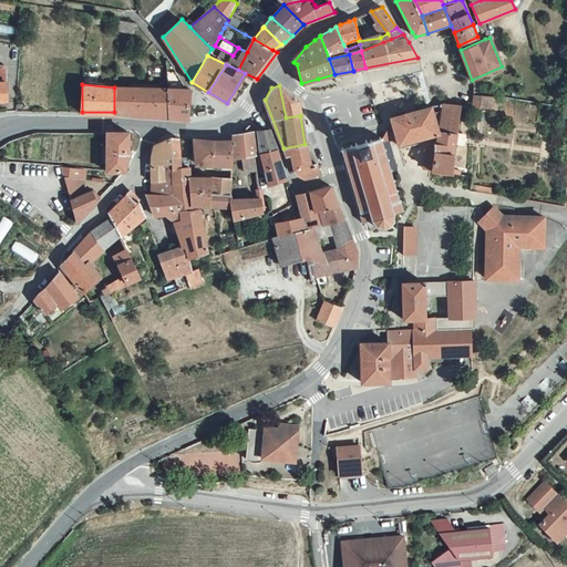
[(279,85),(286,117),(300,115),(298,100),(279,85)]
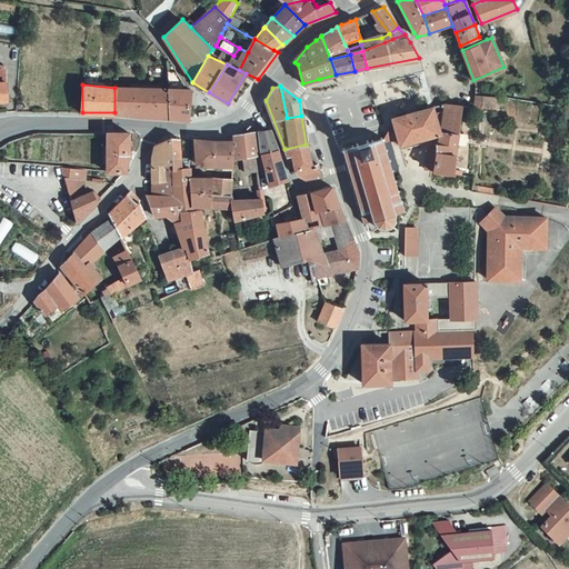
[(169,110),(169,89),(115,88),(115,112),(127,115),(169,118),(169,110)]
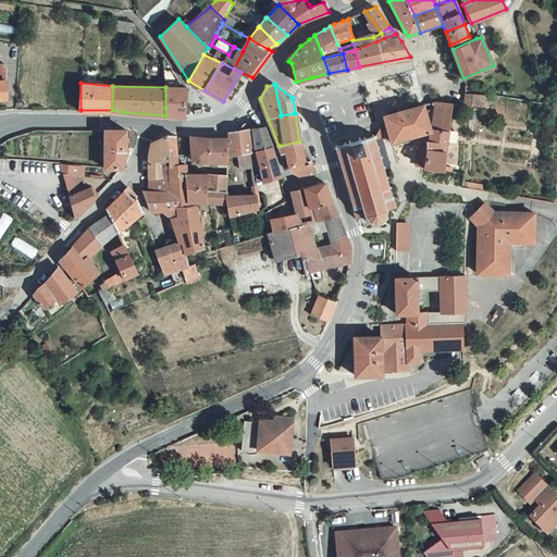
[(187,88),(183,88),(165,87),(165,108),(165,115),(185,116),(187,88)]
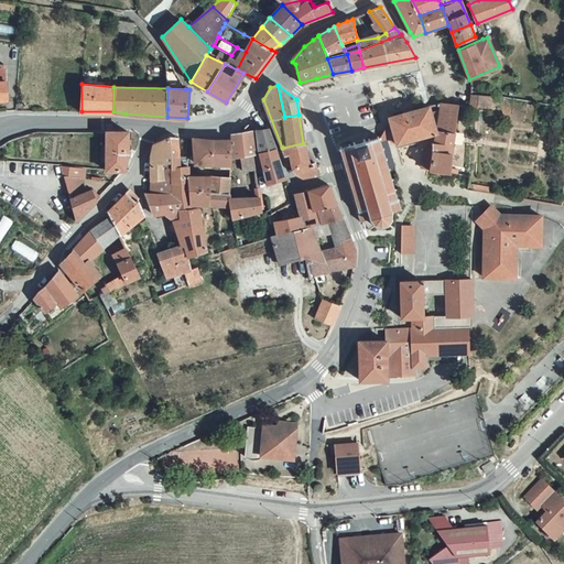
[(474,95),(474,108),(496,108),(496,95),(474,95)]
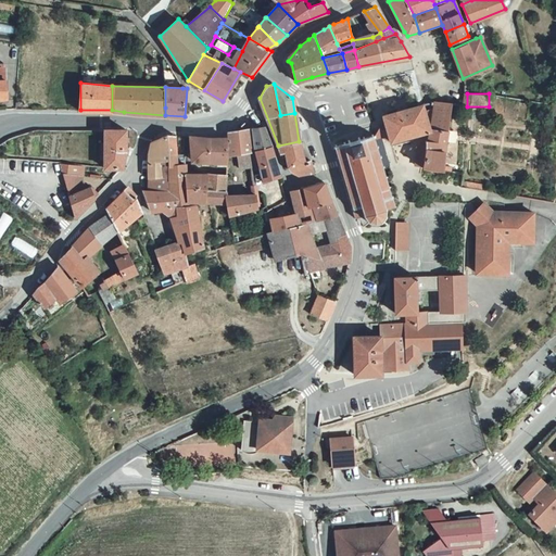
[(452,103),(434,102),(430,133),(449,131),(452,103)]
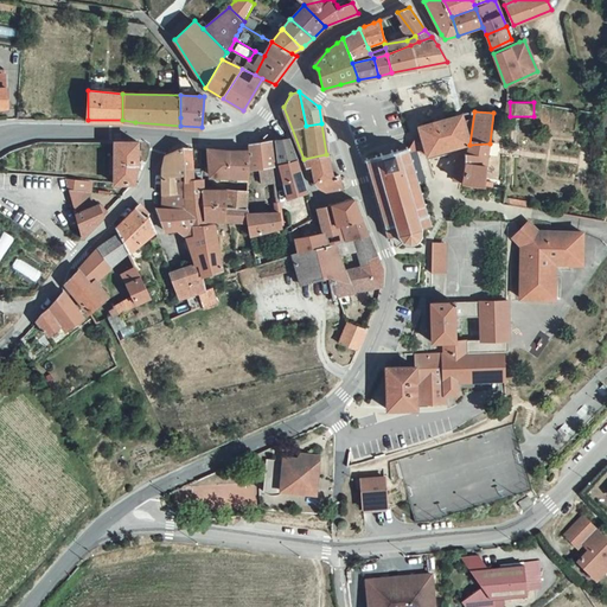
[(453,149),(470,145),(468,138),(466,131),(461,114),(417,126),(427,155),(453,149)]
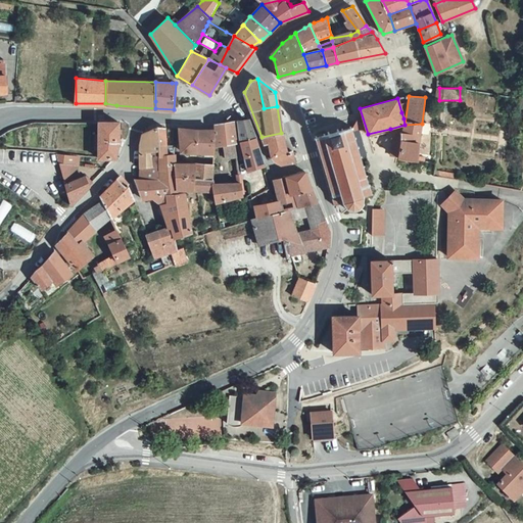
[(249,120),(238,121),(242,142),(256,137),(250,124),(249,120)]
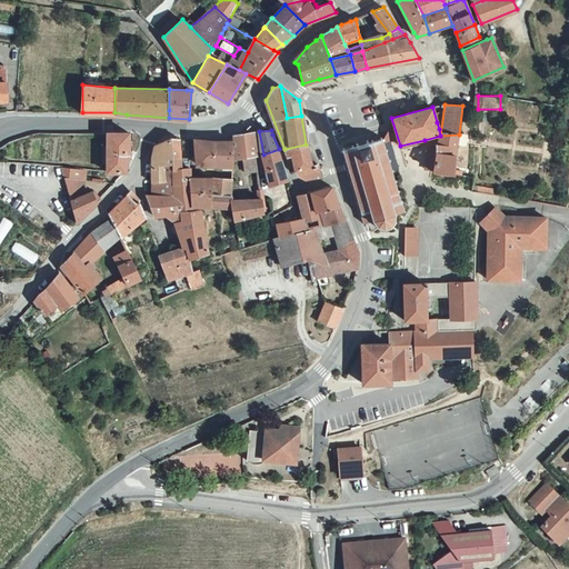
[(130,131),(108,131),(108,170),(127,171),(129,153),(130,131)]
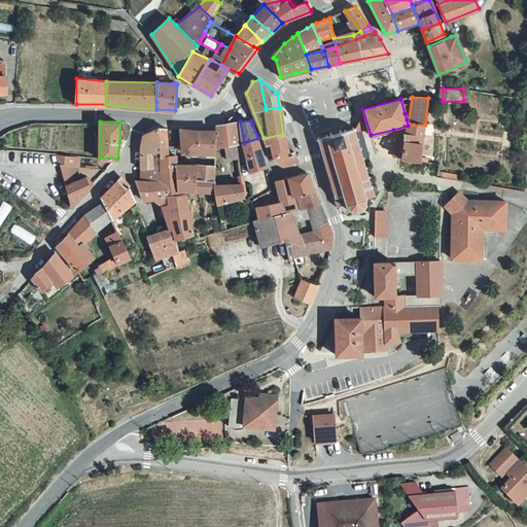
[(216,130),(216,145),(239,144),(244,143),(240,121),(216,124),(216,130)]
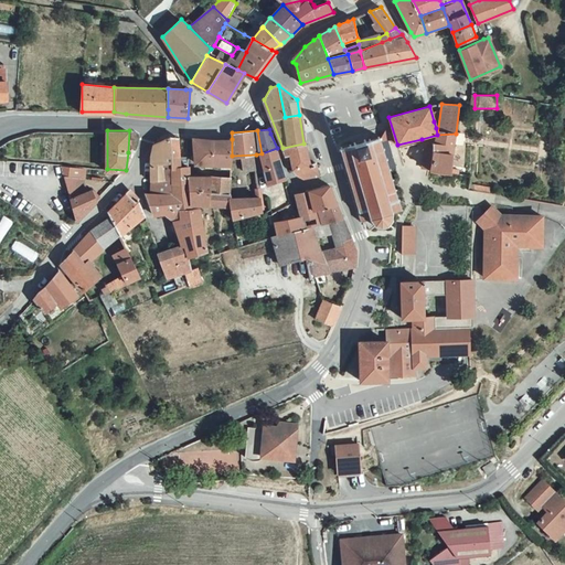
[(428,167),(450,171),(456,134),(437,135),(430,159),(428,167)]
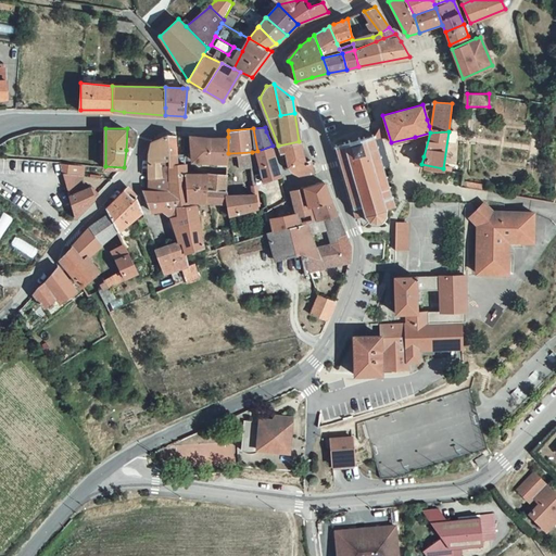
[(386,210),(396,206),(384,166),(376,136),(375,133),(331,148),(354,217),(355,219),(367,216),(368,218),(369,220),(371,222),(375,223),(377,223),(379,223),(382,220),(383,219),(386,217),(386,214),(386,212),(386,210)]
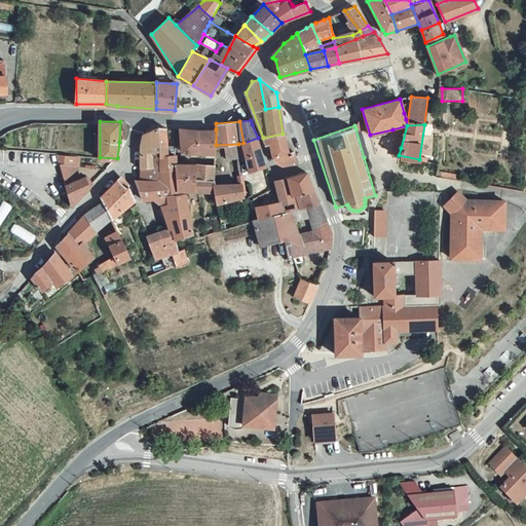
[(407,125),(392,129),(401,148),(407,125)]
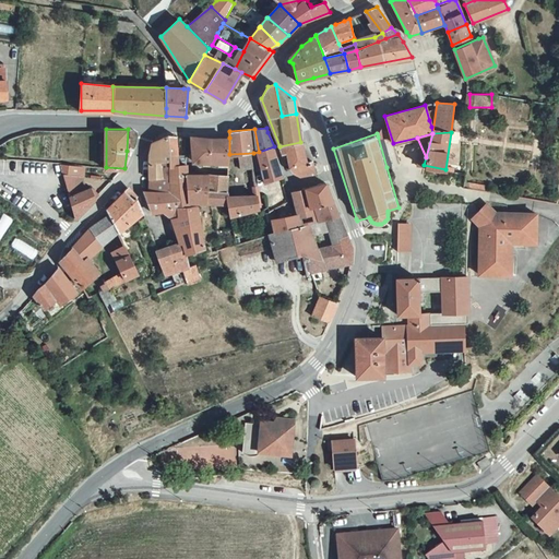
[(159,155),(169,155),(168,134),(153,143),(152,145),(151,159),(150,179),(163,177),(159,155)]
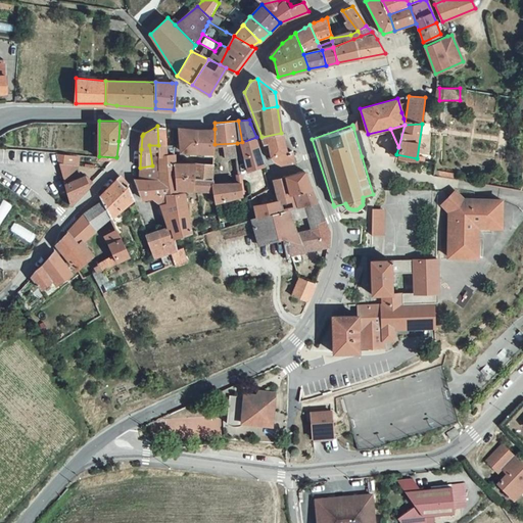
[(165,127),(157,126),(158,145),(168,145),(165,127)]
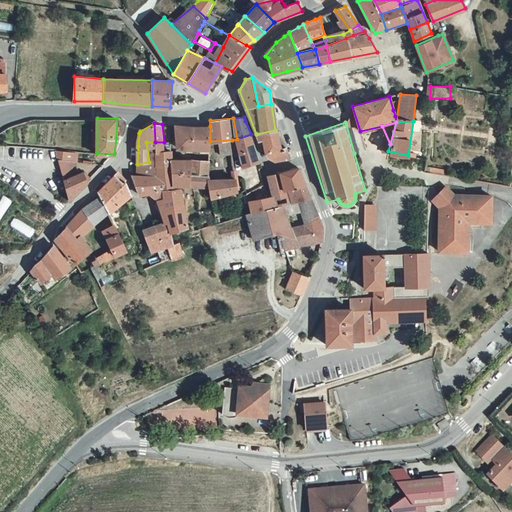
[(352,123),(346,125),(354,153),(360,151),(352,123)]
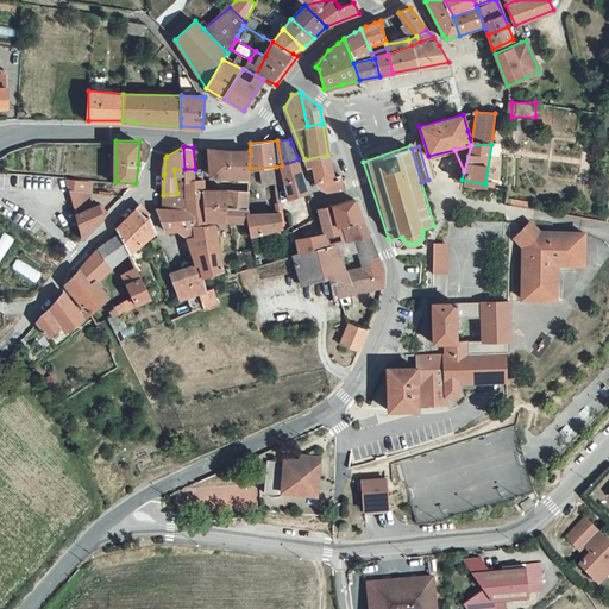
[(209,149),(212,176),(250,175),(250,168),(250,150),(228,150),(209,149)]
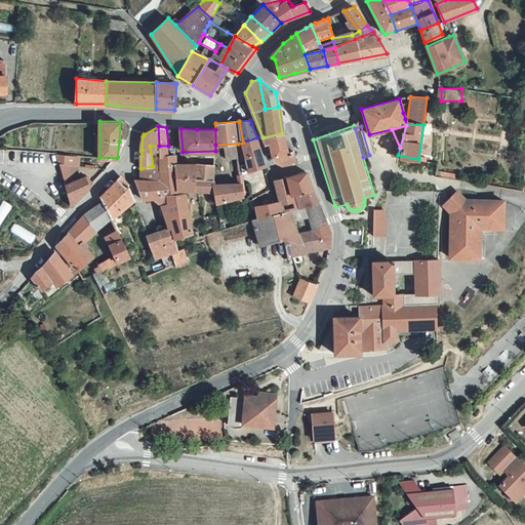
[(287,153),(282,133),(263,137),(265,142),(269,155),(272,155),(277,162),(284,164),(295,162),(293,152),(287,153)]
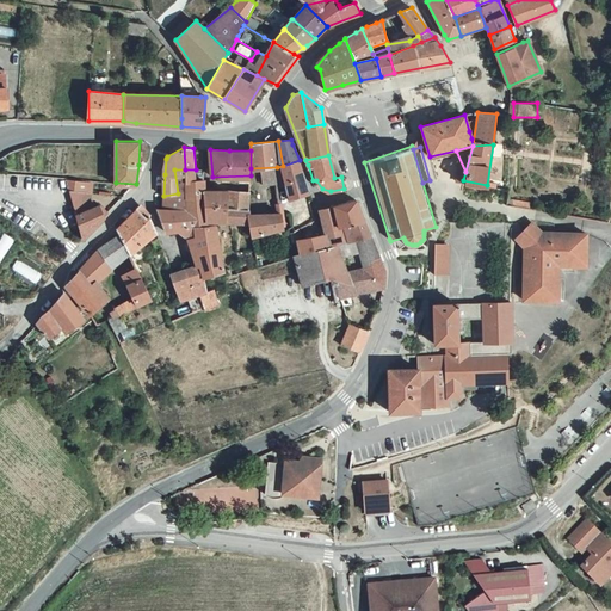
[(304,177),(300,160),(283,166),(287,180),(287,184),(290,201),(309,193),(304,177)]
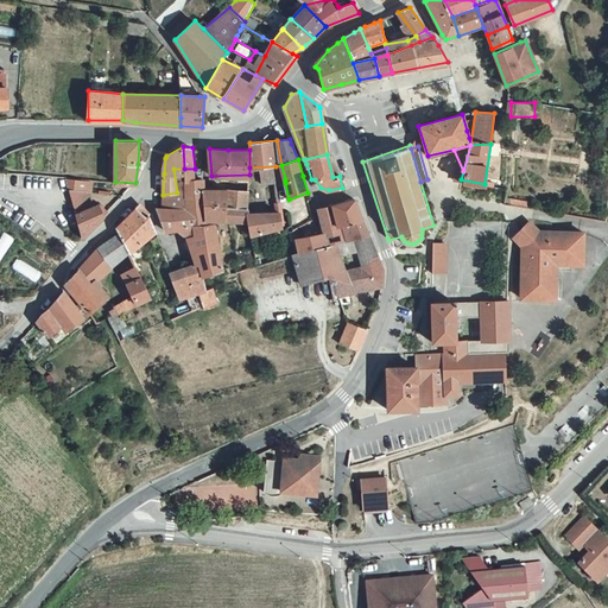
[(277,182),(276,166),(249,168),(249,175),(249,183),(277,182)]
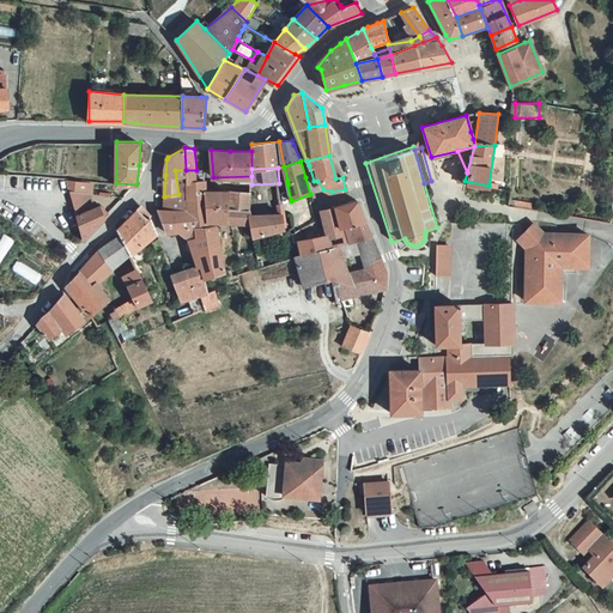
[(196,181),(196,170),(186,170),(175,170),(178,194),(187,193),(187,210),(207,204),(206,190),(206,181),(196,181)]
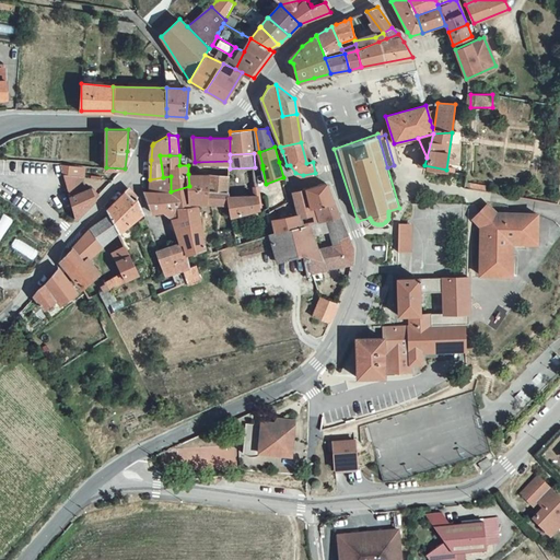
[(95,198),(92,189),(79,194),(77,189),(80,175),(63,174),(70,196),(77,219),(95,198)]
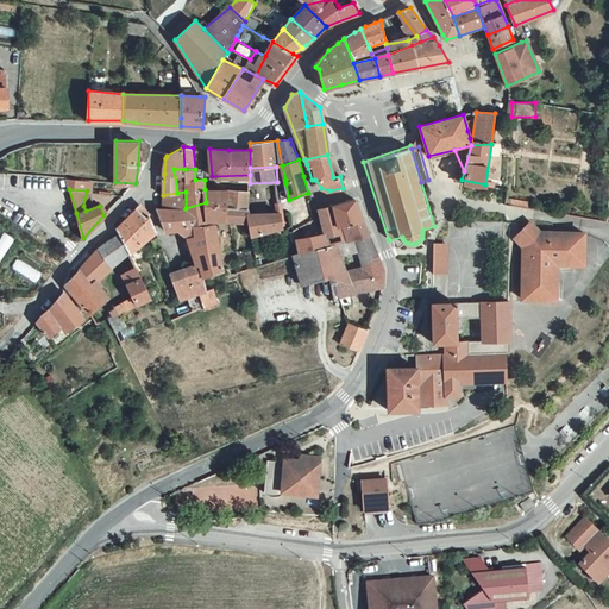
[(227,219),(227,206),(228,189),(205,189),(206,202),(207,218),(227,219)]
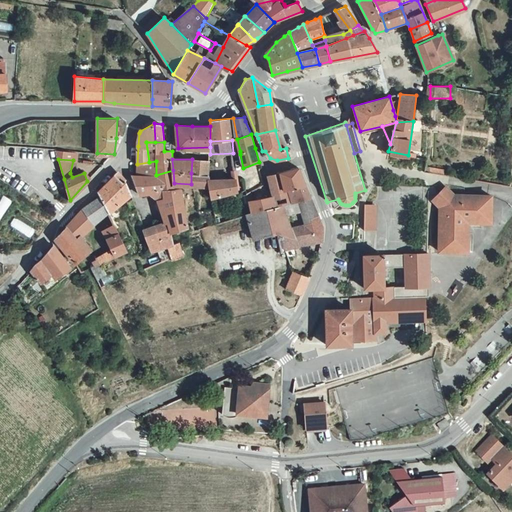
[(192,159),(191,173),(210,174),(210,160),(192,159)]
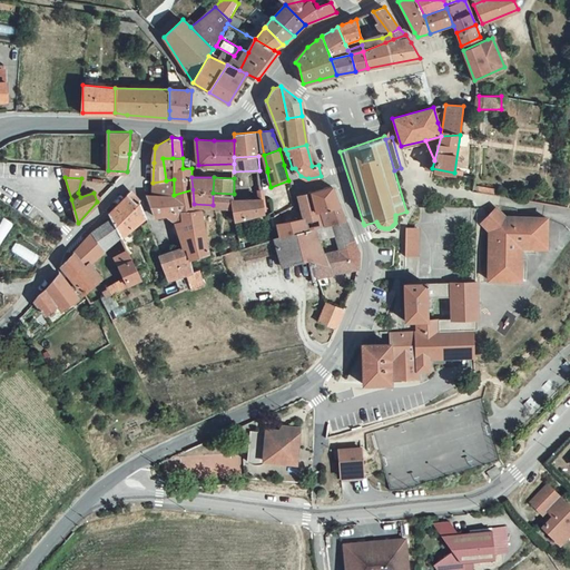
[(174,195),(174,179),(166,180),(153,183),(153,190),(153,195),(174,195)]
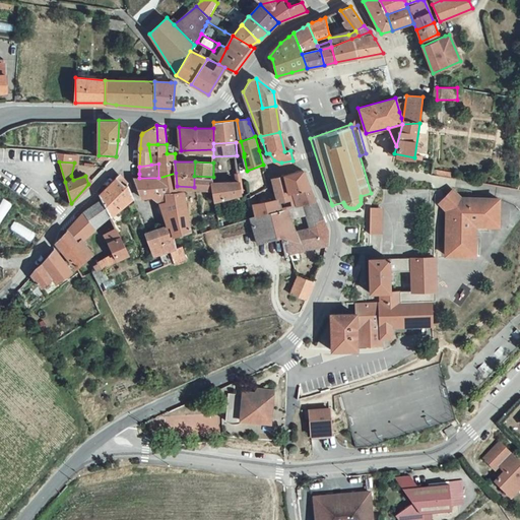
[(302,171),(284,175),(290,192),(309,187),(302,171)]
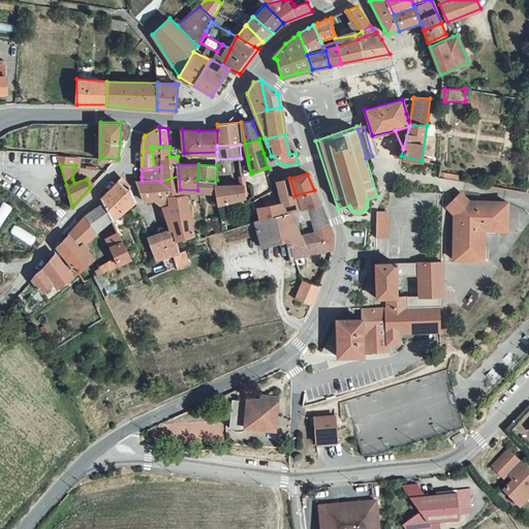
[(180,189),(179,176),(161,181),(142,181),(136,181),(143,196),(145,200),(158,196),(167,192),(178,190),(180,189)]
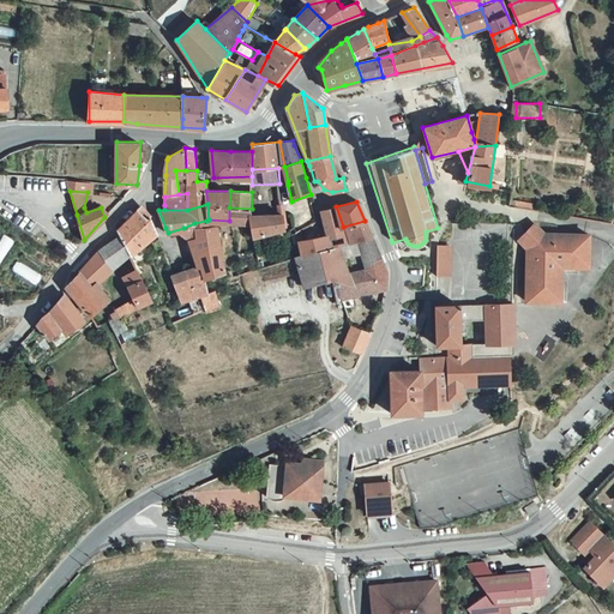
[(122,236),(150,217),(142,206),(119,229),(120,234),(122,236)]
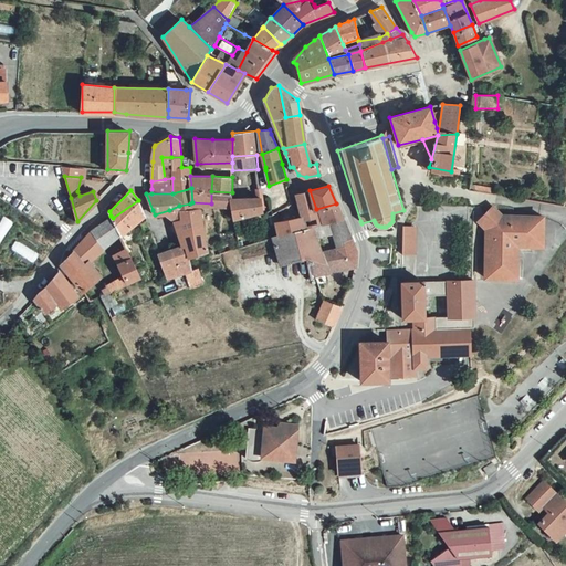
[(302,217),(275,222),(279,234),(322,224),(316,209),(310,190),(296,194),(302,217)]
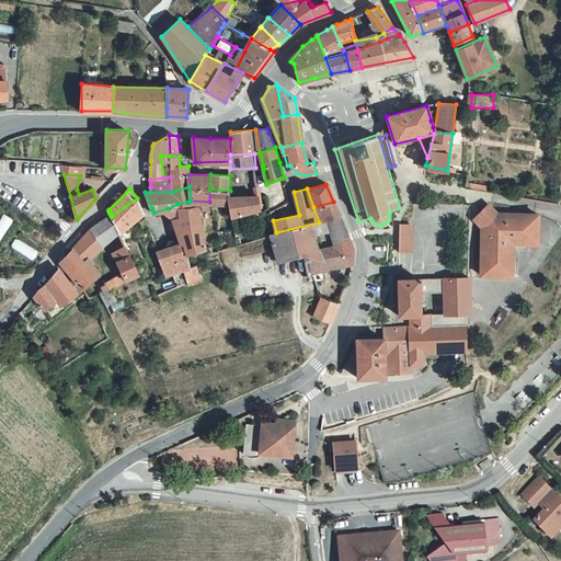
[(209,202),(229,203),(230,196),(230,191),(209,190),(209,202)]
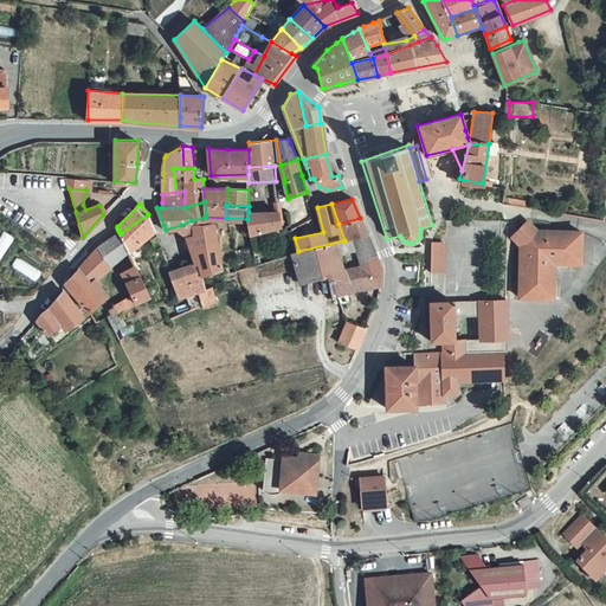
[(251,233),(281,226),(279,212),(249,212),(247,219),(251,233)]
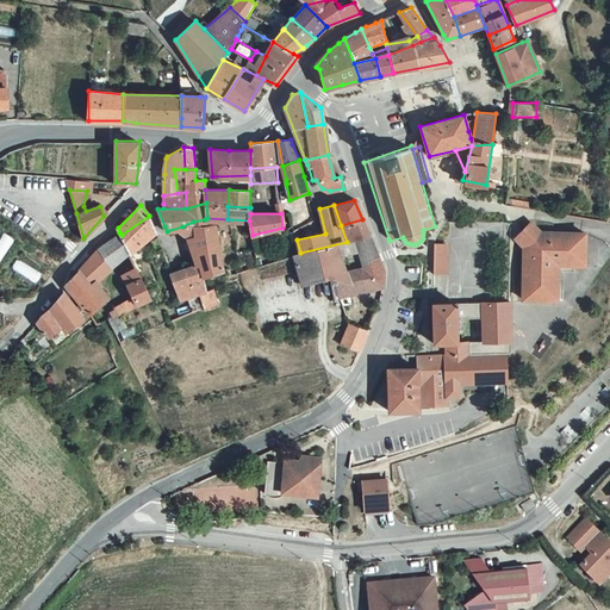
[(122,235),(130,254),(156,234),(149,216),(122,235)]
